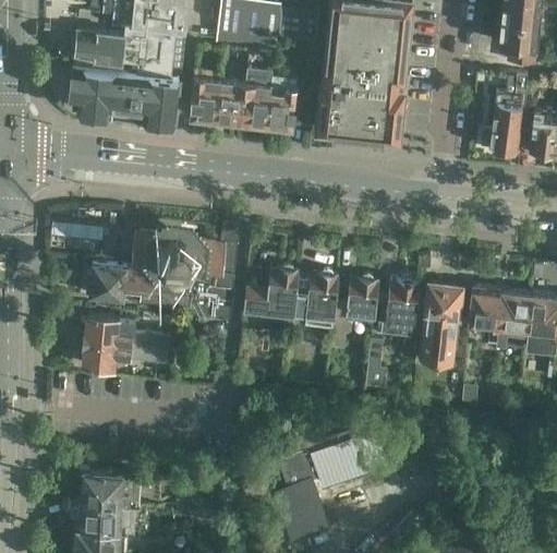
[(184,37),(188,0),(113,0),(111,26),(124,27),(123,29),(184,37)]
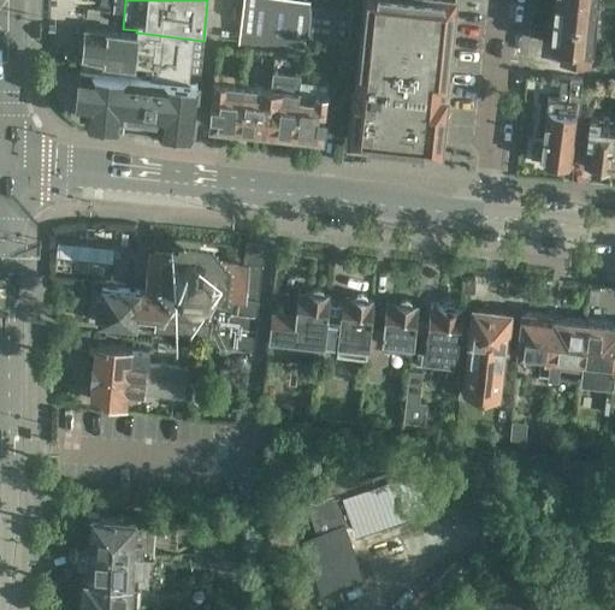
[(261,0),(243,0),(237,48),(302,57),(308,5),(261,0)]
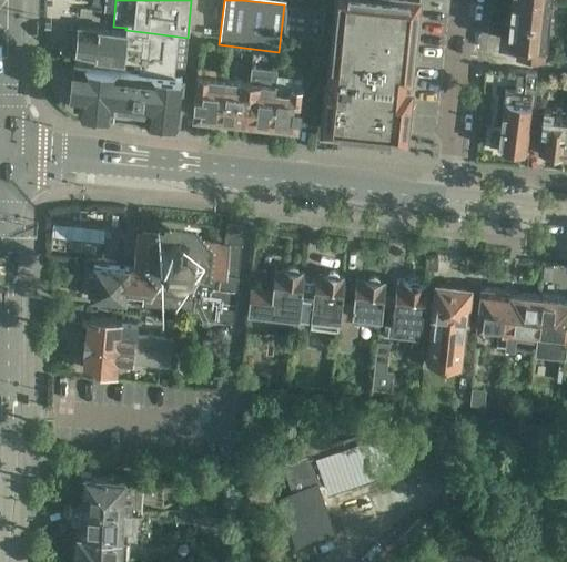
[(394,0),(335,0),(322,135),(403,143),(417,2),(394,0)]
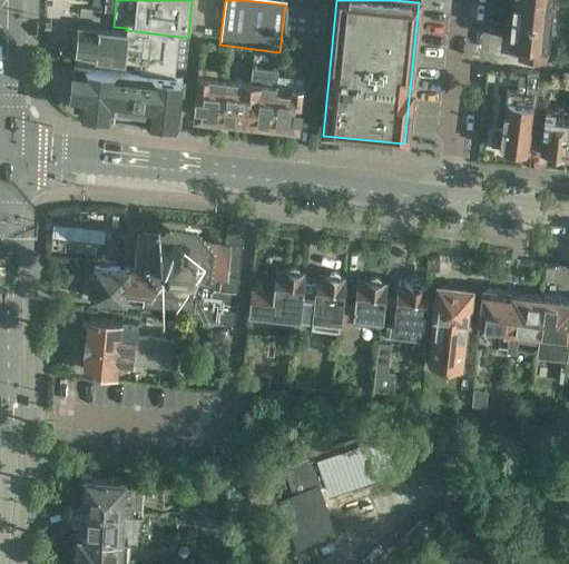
[(547,50),(551,5),(512,0),(512,5),(508,47),(519,48),(547,50)]
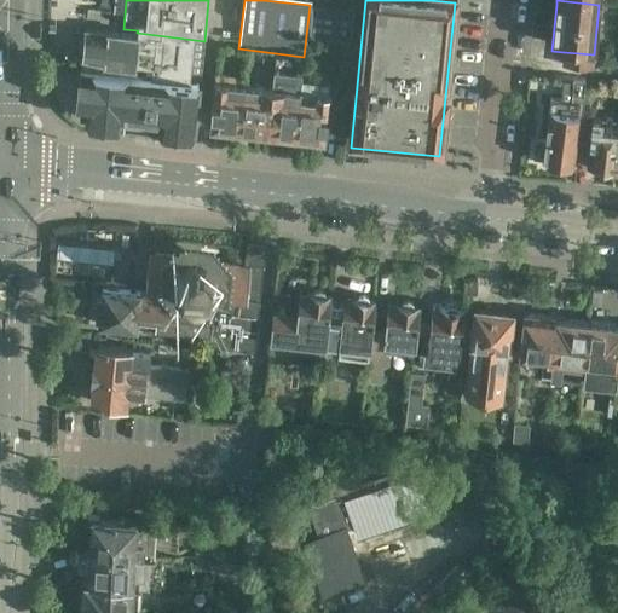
[(309,42),(348,46),(352,17),(311,12),(309,42)]
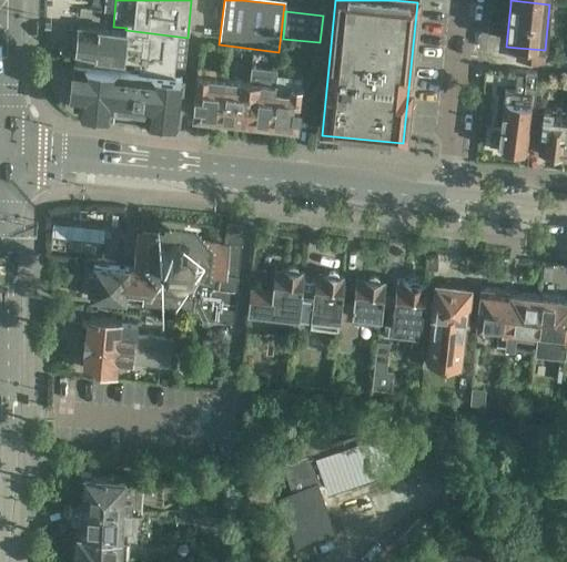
[(183,79),(188,38),(125,30),(125,37),(98,33),(98,36),(83,34),(83,32),(73,31),(71,49),(71,61),(80,61),(80,59),(94,61),(94,62),(123,65),(123,64),(139,65),(139,74),(181,79),(183,79)]
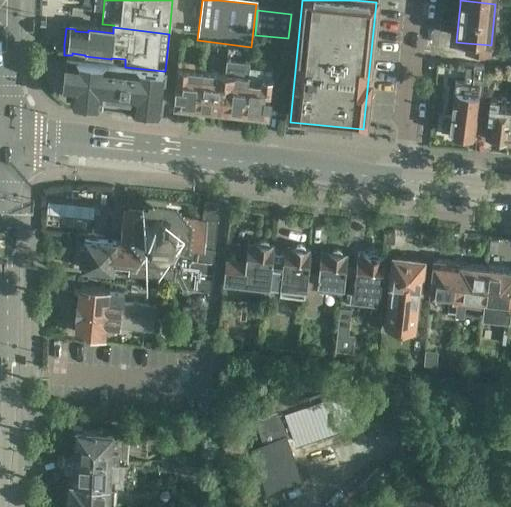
[(489,61),(491,45),(466,43),(465,59),(489,61)]
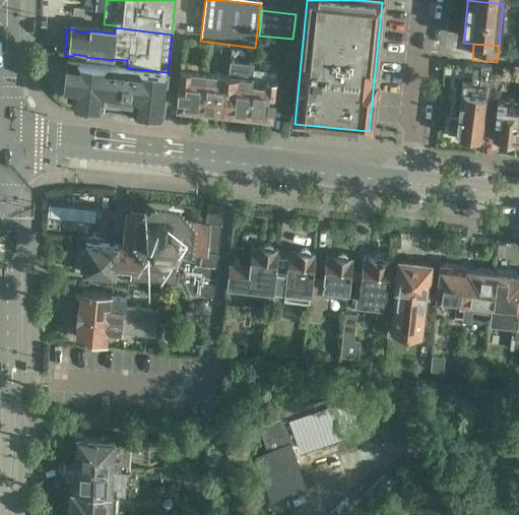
[(214,57),(226,58),(228,48),(215,47),(214,57)]
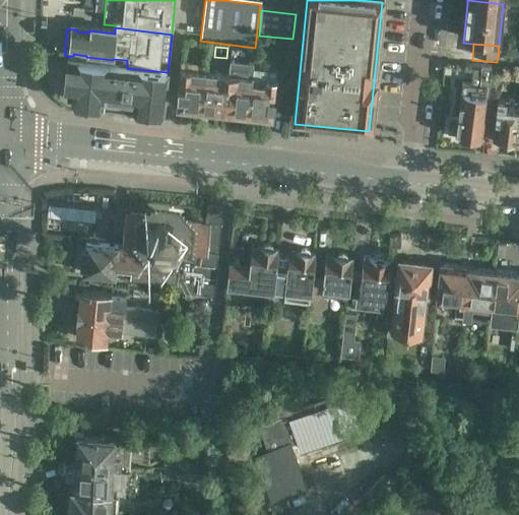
[(247,119),(251,80),(254,51),(231,49),(228,78),(223,116),(247,119)]
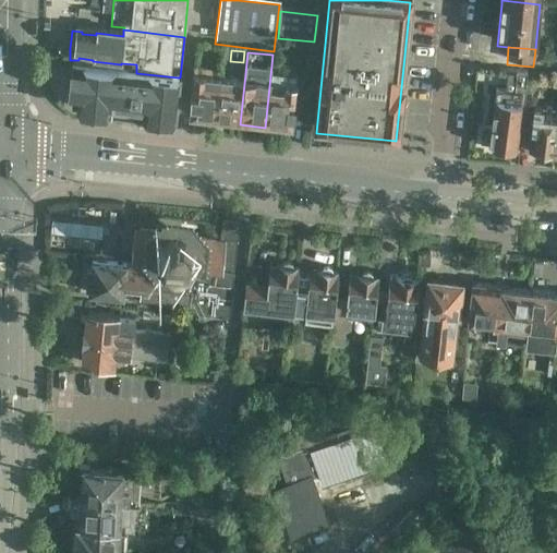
[(72,68),(67,117),(74,121),(131,127),(132,116),(144,117),(144,118),(174,121),(178,77),(136,73),(72,68)]
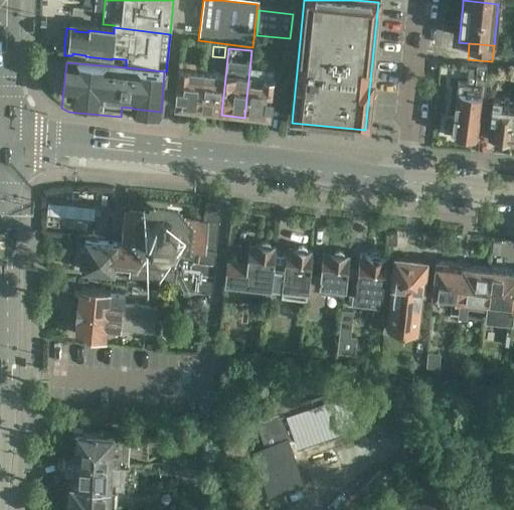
[(471,141),(478,141),(483,100),(486,70),(476,69),(474,88),(457,86),(453,123),(445,122),(443,134),(452,135),(451,139),(455,139),(457,143),(463,144),(466,140),(471,141)]
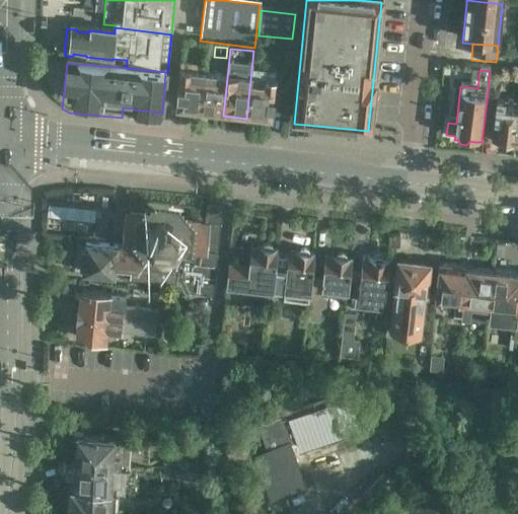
[(500,80),(501,72),(491,70),(490,78),(500,80)]
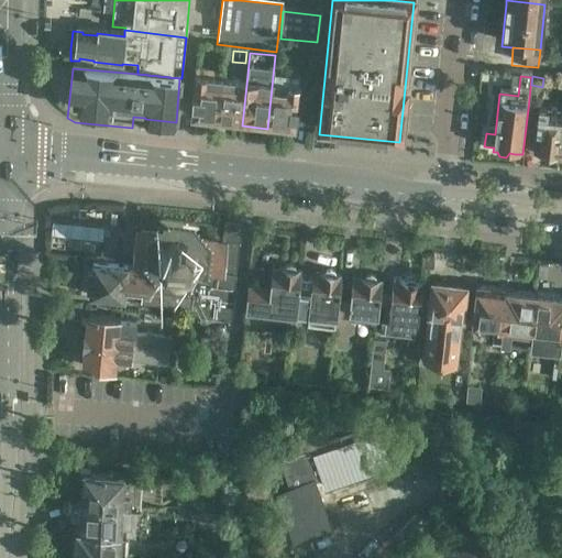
[(216,123),(220,81),(195,79),(190,120),(216,123)]
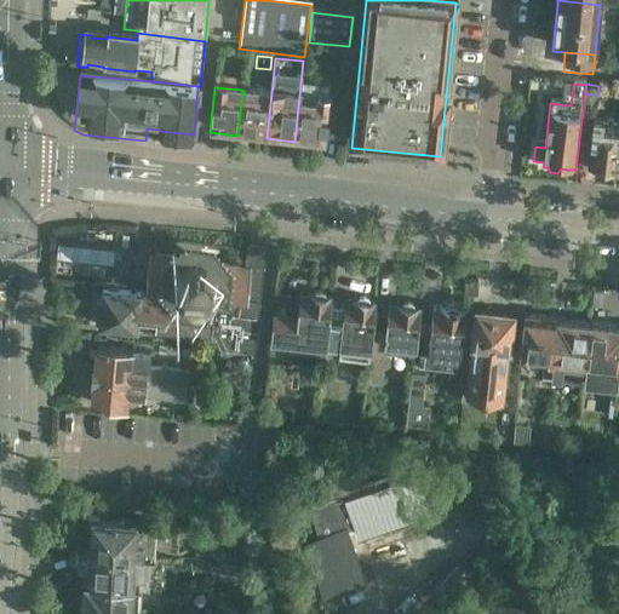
[(267,138),(271,93),(242,90),(238,136),(267,138)]
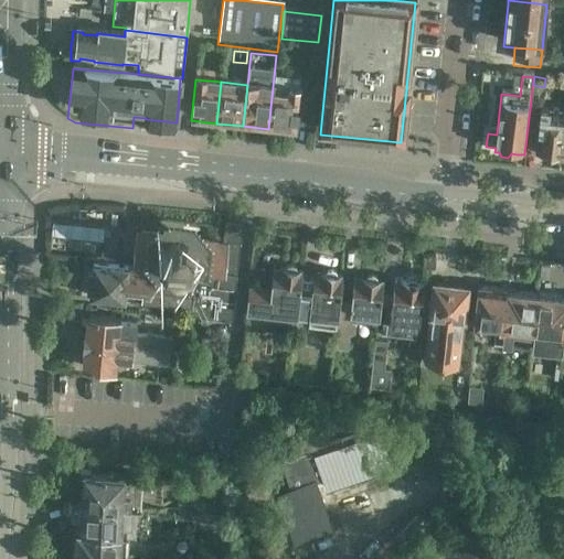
[(295,131),(299,90),(273,87),(268,129),(295,131)]
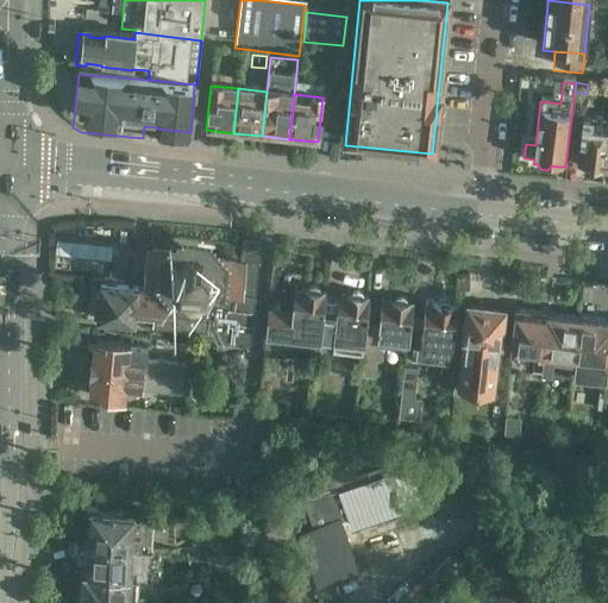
[(516,118),(514,139),(524,140),(526,119),(516,118)]
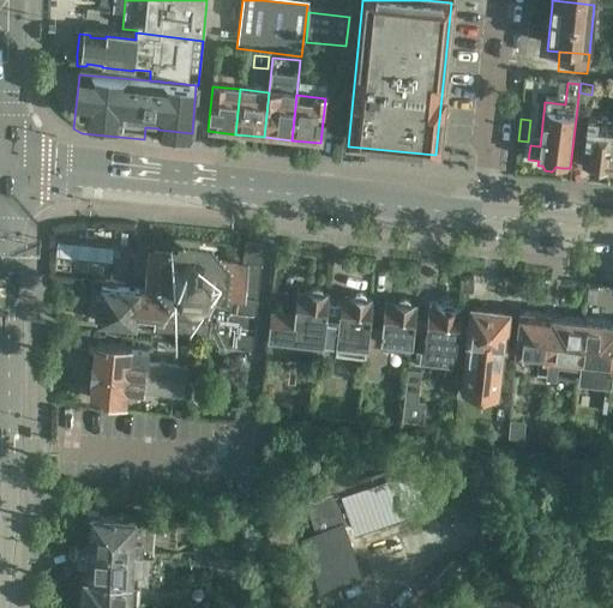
[(605,172),(610,133),(610,127),(595,126),(595,122),(584,121),(580,168),(590,170),(593,174),(600,174),(604,172),(605,172)]
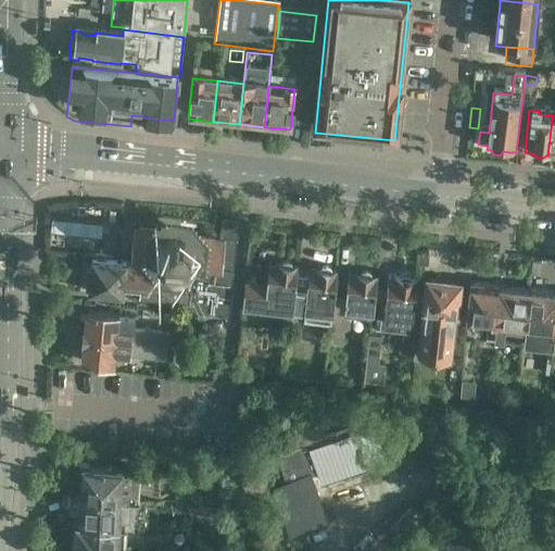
[(218,242),(159,235),(134,232),(129,267),(127,300),(187,307),(186,313),(226,318),(238,230),(219,228),(218,242)]
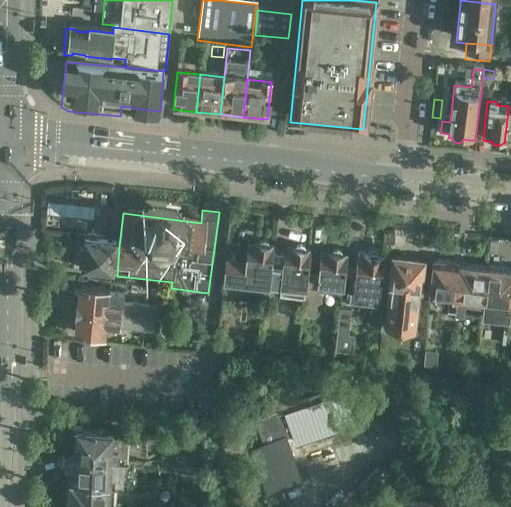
[(98,274),(101,244),(84,243),(85,242),(83,242),(80,272),(98,274)]
